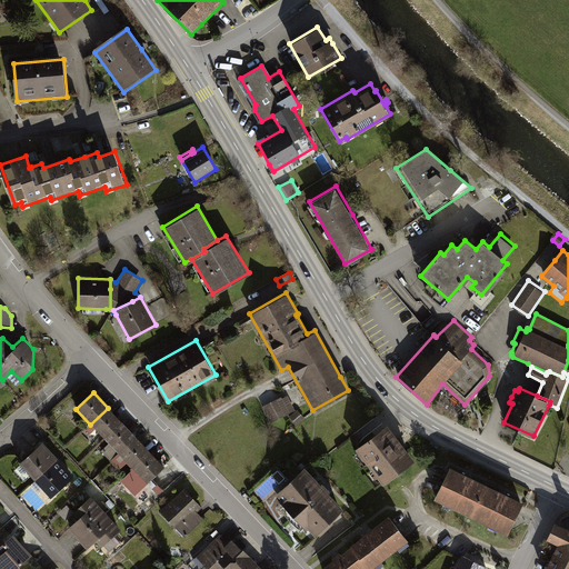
[(288,395),(262,407),(270,422),(296,410),(288,395)]
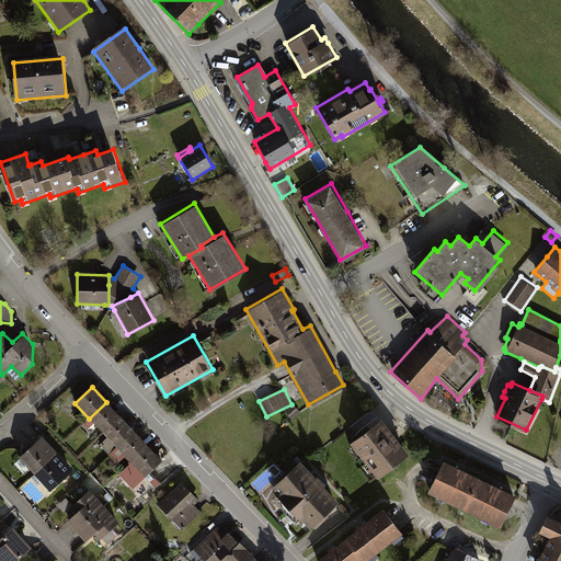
[(106,402),(89,419),(103,433),(121,416),(106,402)]
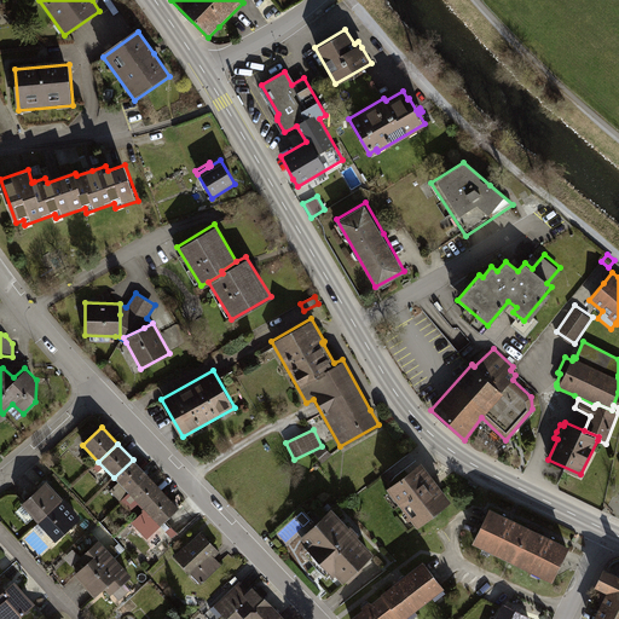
[(324,445),(314,452),(322,463),(331,455),(324,445)]
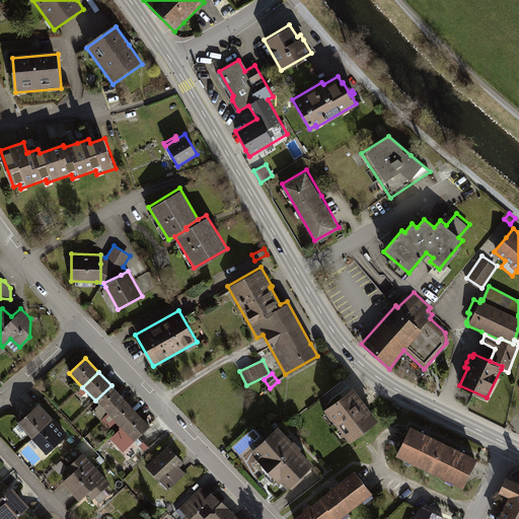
[(112,385),(95,400),(108,415),(125,399),(112,385)]
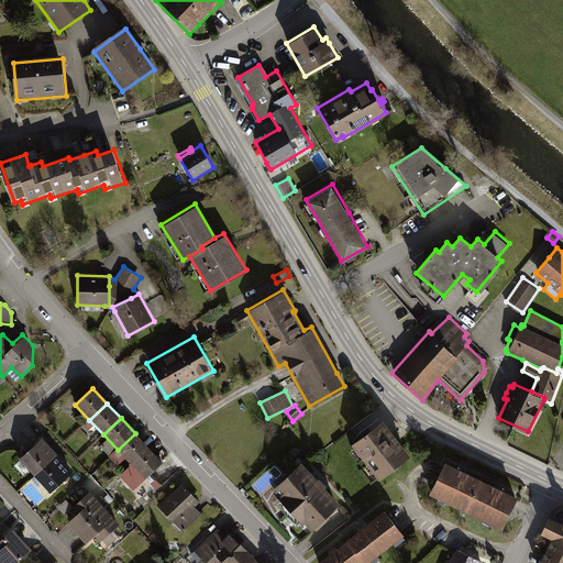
[(381,419),(351,443),(378,478),(409,454),(397,439),(381,419)]
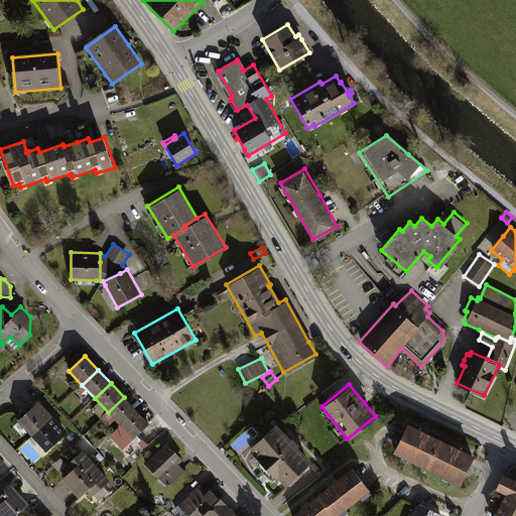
[(124,397),(108,412),(121,425),(137,411),(124,397)]
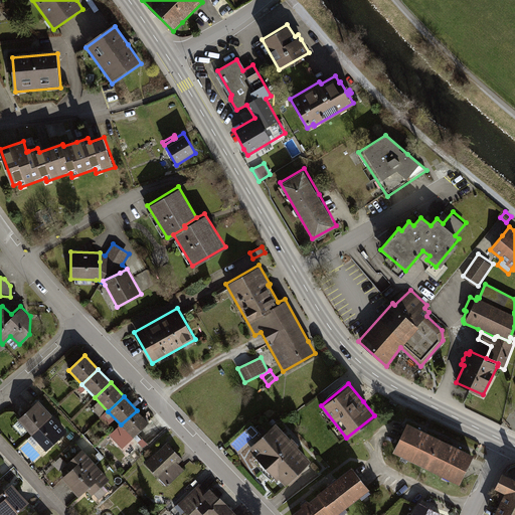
[(29,434),(45,453),(69,432),(53,413),(52,414),(39,399),(18,417),(30,432),(29,434)]
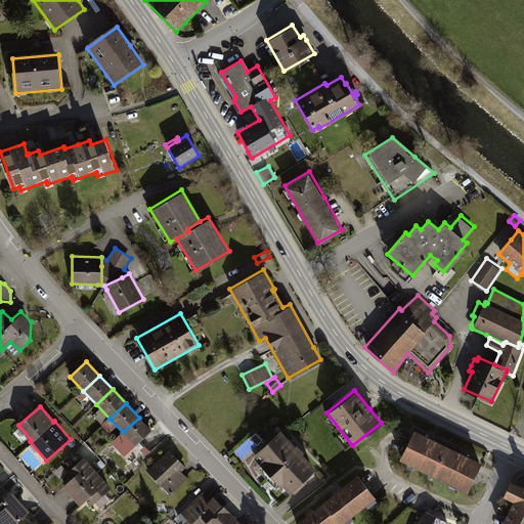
[(139,418),(123,432),(136,446),(153,431),(139,418)]
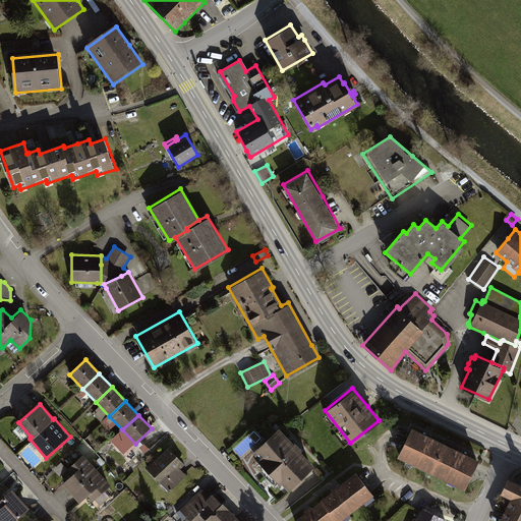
[(313,464),(279,426),(252,451),(258,458),(256,460),(280,486),(282,484),(287,489),(313,464)]
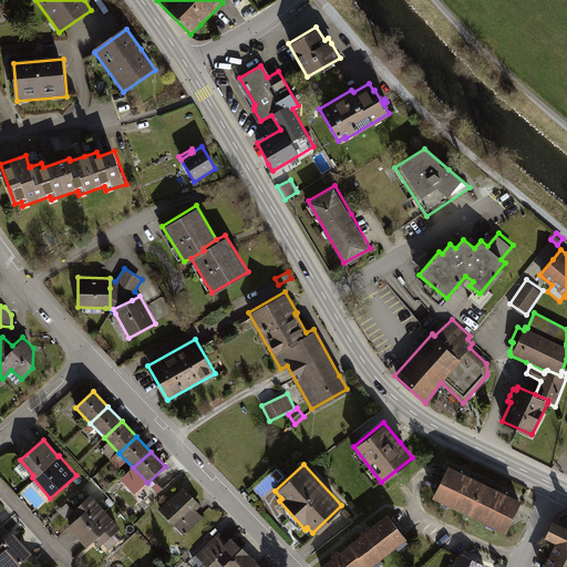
[(449,464),(432,497),(504,532),(521,500),(503,491),(468,474),(449,464)]
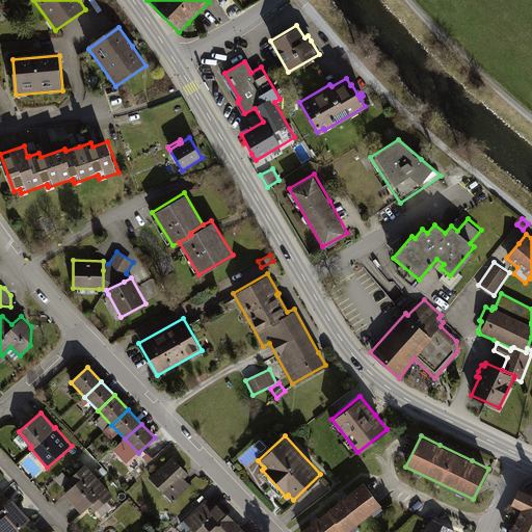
[(174,455),(150,477),(171,501),(190,484),(184,477),(189,473),(174,455)]
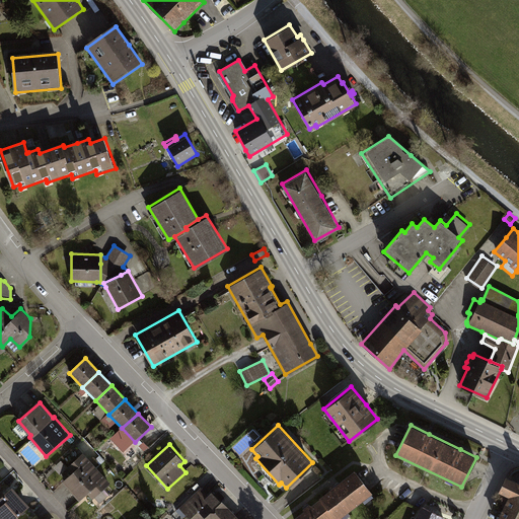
[(65,467),(70,473),(63,480),(80,499),(87,493),(92,500),(94,498),(99,503),(109,494),(103,488),(109,480),(82,451),(65,467)]
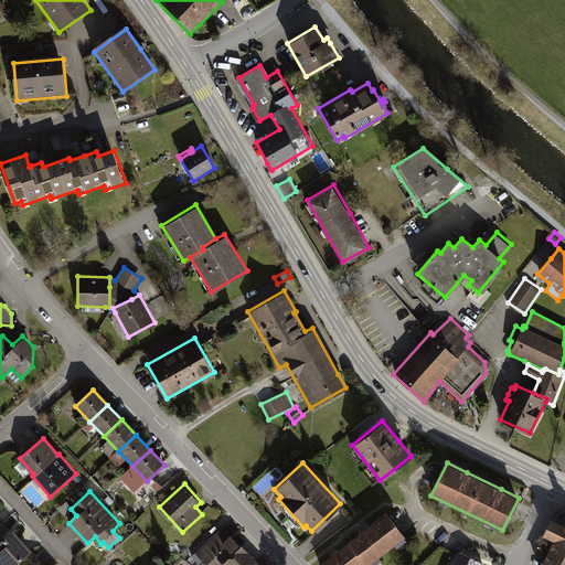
[(330,556),(318,564),(362,564),(364,563),(365,564),(368,564),(405,536),(385,511),(365,525),(345,541),(348,543),(337,550),(336,548),(333,551),(328,554),(330,556)]
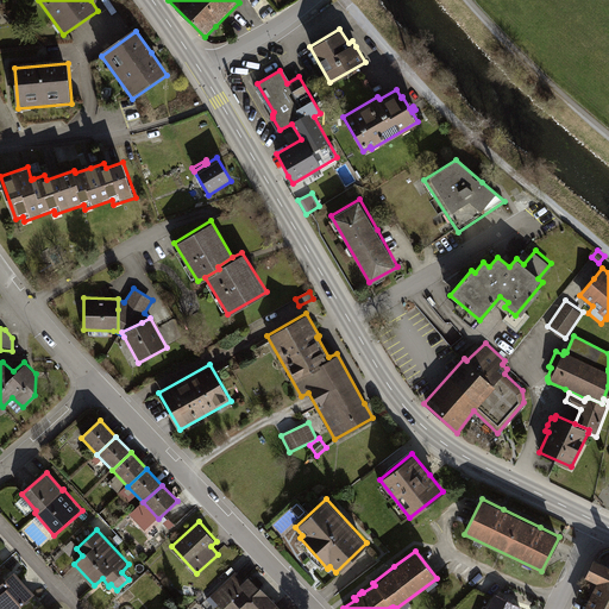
[(592,597),(585,608),(608,608),(608,567),(595,562),(588,576),(590,577),(583,592),(592,597)]
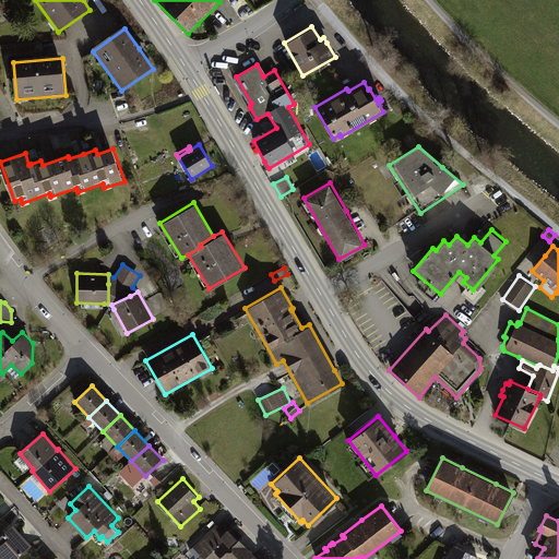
[(0,558),(15,558),(32,546),(13,524),(10,527),(8,524),(0,530),(0,558)]
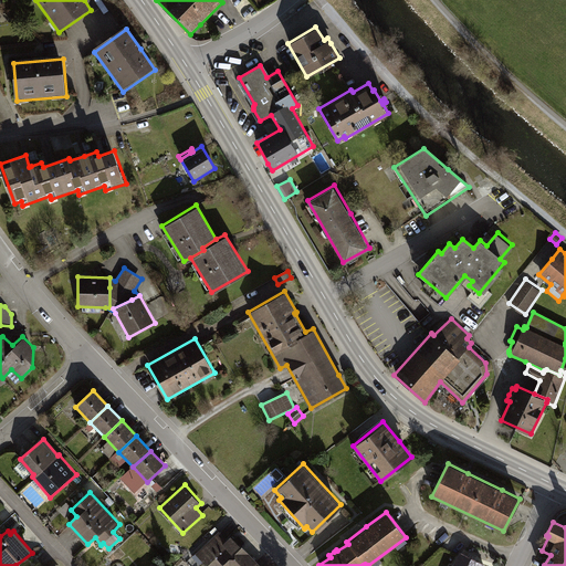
[(219,532),(197,554),(208,565),(260,565),(234,538),(230,534),(226,538),(219,532)]
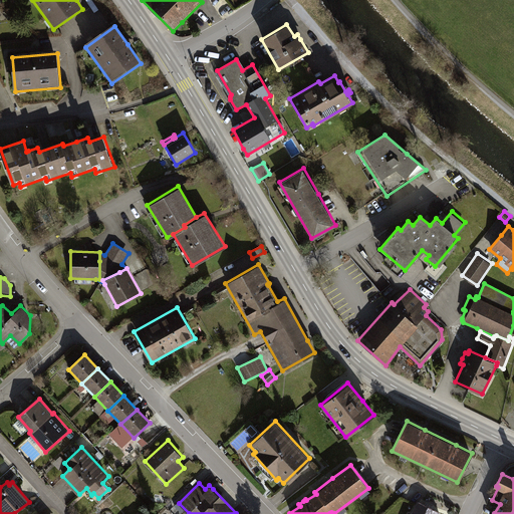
[(418,502),(411,513),(438,513),(440,513),(427,507),(418,502)]
